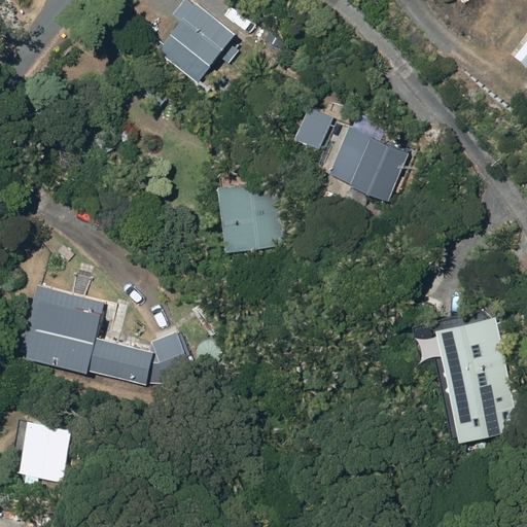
[(200,83),(237,35),(197,4),(194,8),(184,1),(173,14),(183,22),(160,51),(200,83)]
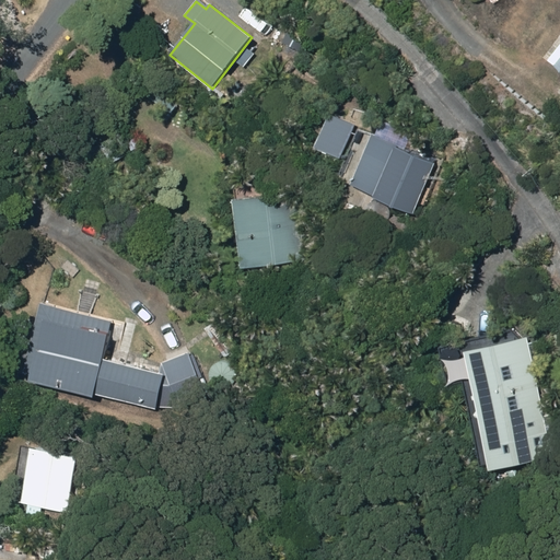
[(329,113),(313,150),(338,162),(356,126),(329,113)]
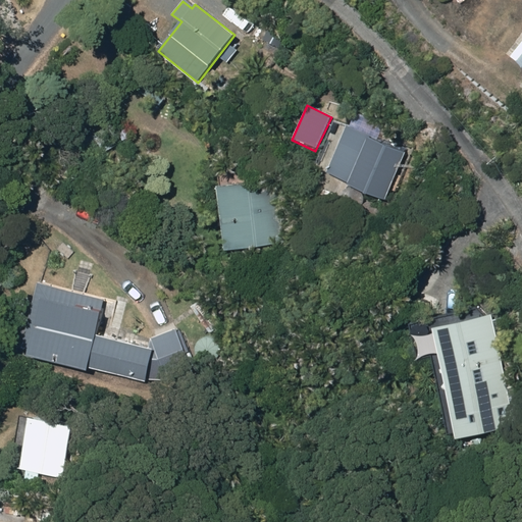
[(324,174),(385,201),(406,153),(344,126),(324,174)]
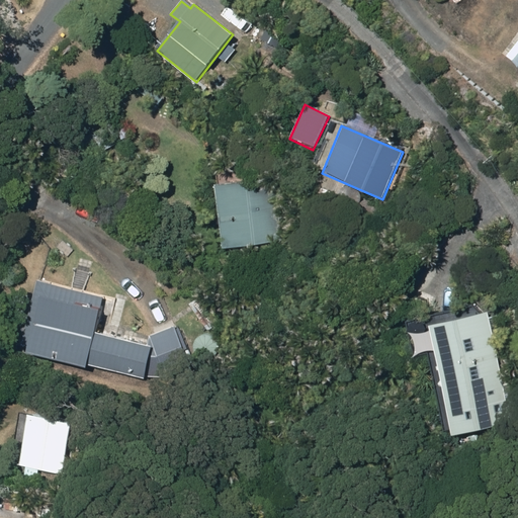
[(218,182),(223,248),(282,243),(276,177),(218,182)]
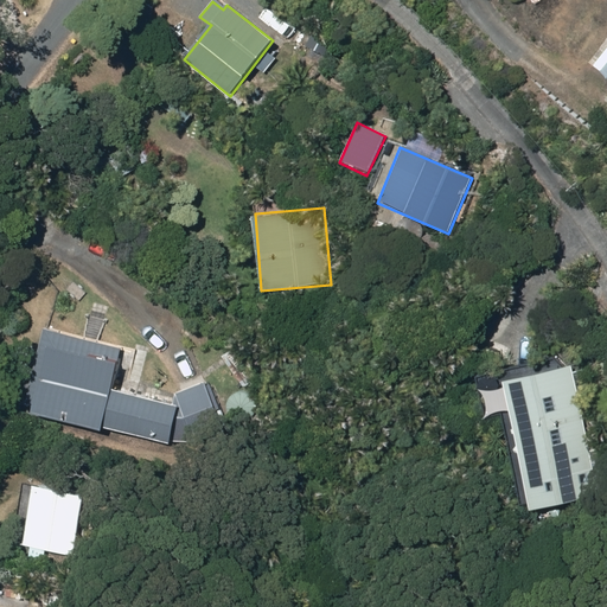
[(43,330),(26,408),(171,440),(191,443),(224,434),(203,383),(176,394),(179,403),(114,389),(122,347),(43,330)]
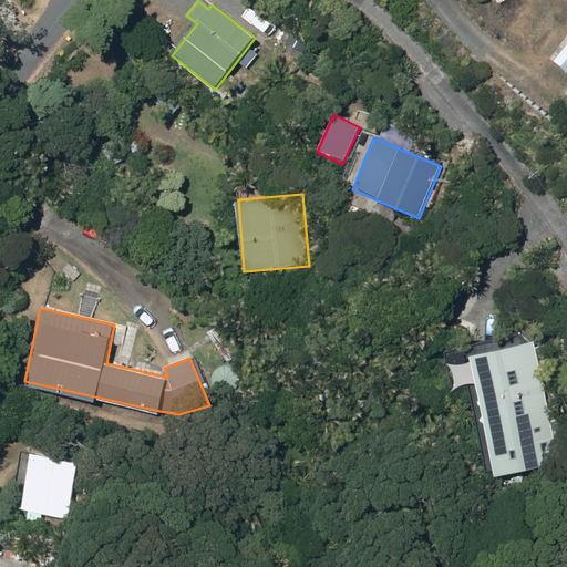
[(560,464),(534,342),(471,356),(497,477),(560,464)]
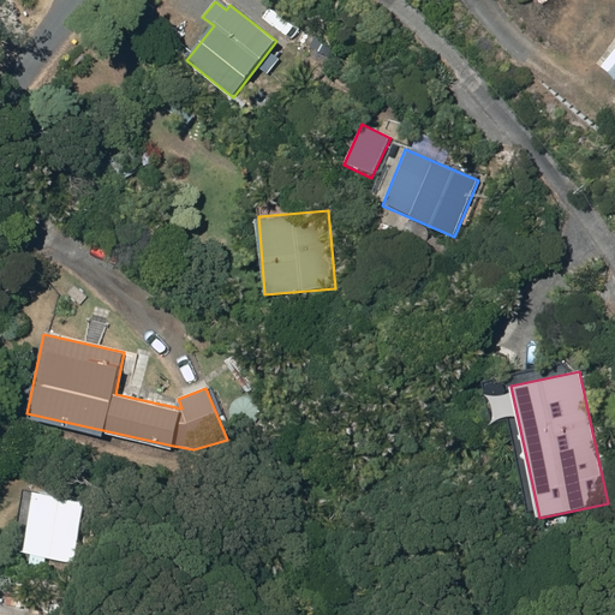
[(34,496),(23,555),(73,563),(84,505),(34,496)]
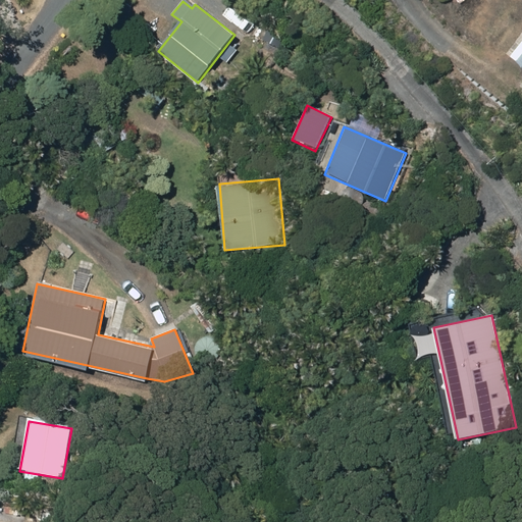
All buildings are outlined.
